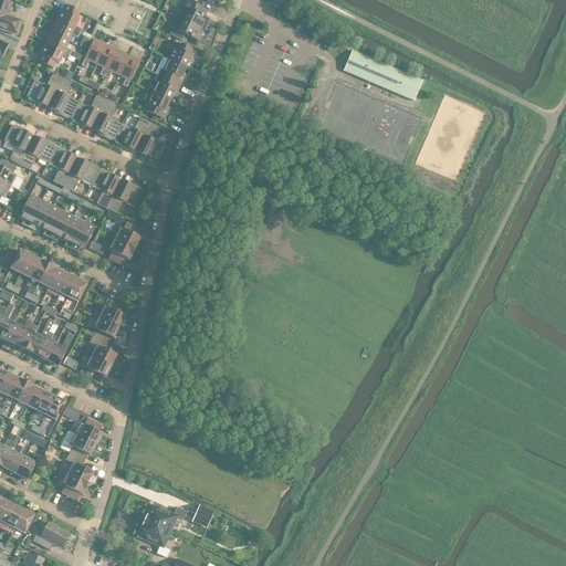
[(6,16),(11,1),(7,0),(0,0),(0,29),(17,35),(21,21),(6,16)]
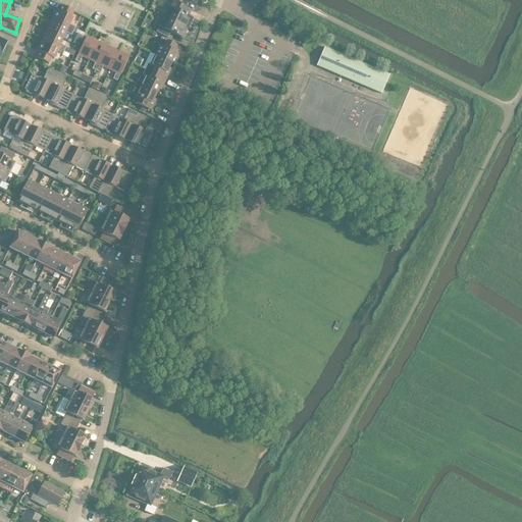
[(188,15),(190,10),(171,1),(164,16),(188,29),(193,17),(188,15)]
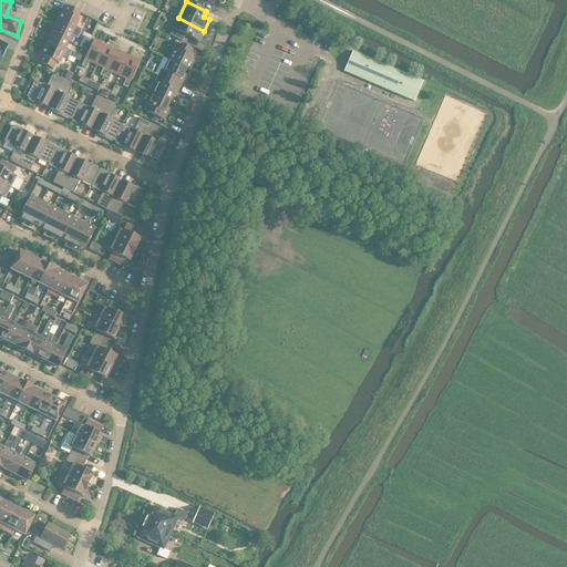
[(61,11),(55,22),(80,34),(82,30),(75,27),(79,20),(76,19),(80,12),(65,6),(63,12),(61,11)]
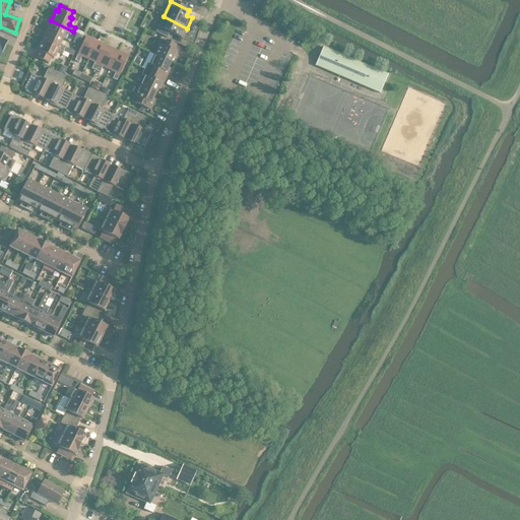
[(182,39),(187,28),(164,16),(155,33),(167,38),(170,33),(182,39)]
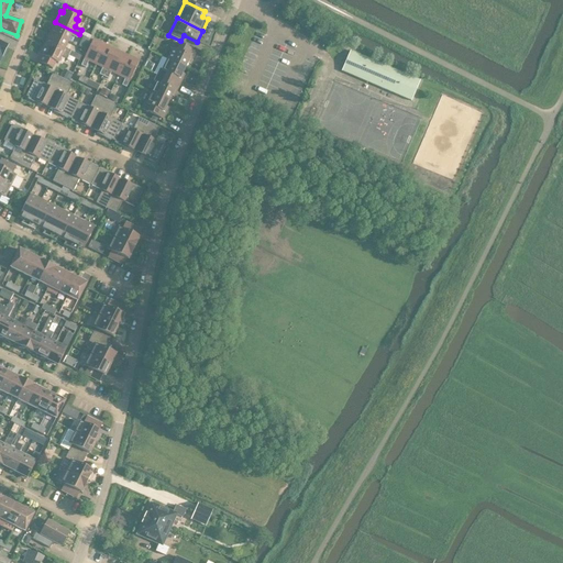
[(77,39),(79,34),(55,22),(50,33),(68,42),(70,35),(77,39)]
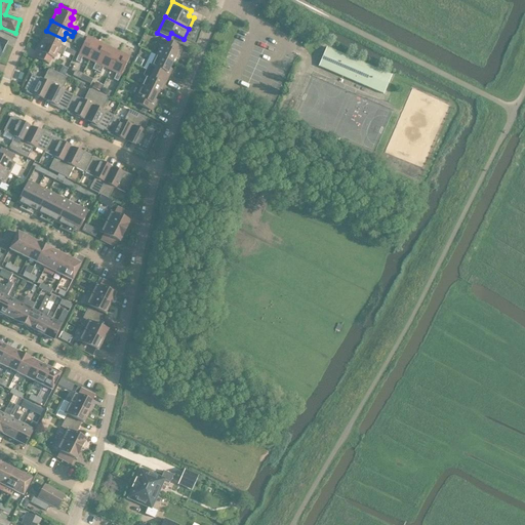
[(61,45),(64,39),(46,31),(41,41),(64,51),(73,55),(75,51),(66,47),(61,45)]
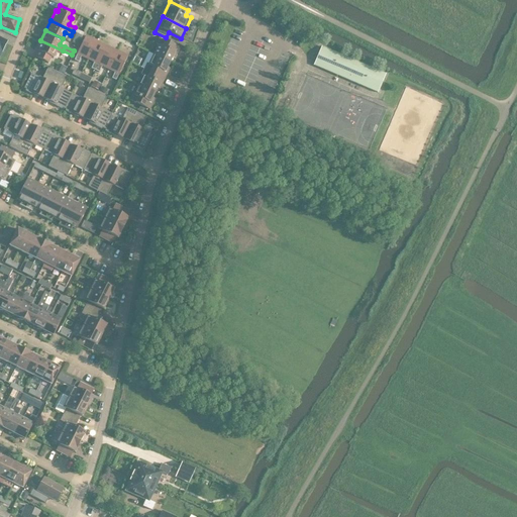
[(77,55),(74,61),(78,63),(81,57),(88,60),(96,41),(86,36),(77,54),(77,55)]
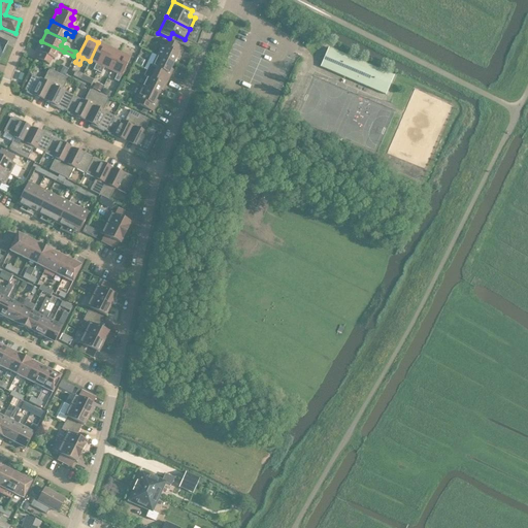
[(161,46),(157,56),(173,64),(177,56),(179,57),(184,50),(162,39),(159,45),(161,46)]
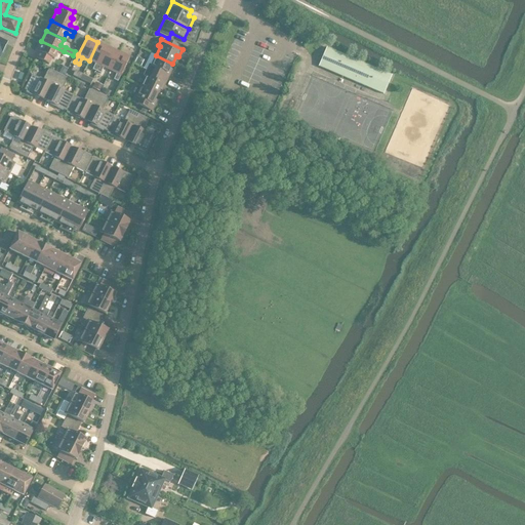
[(64,51),(41,41),(37,51),(39,52),(35,59),(48,67),(52,58),(53,59),(56,53),(62,55),(64,51)]
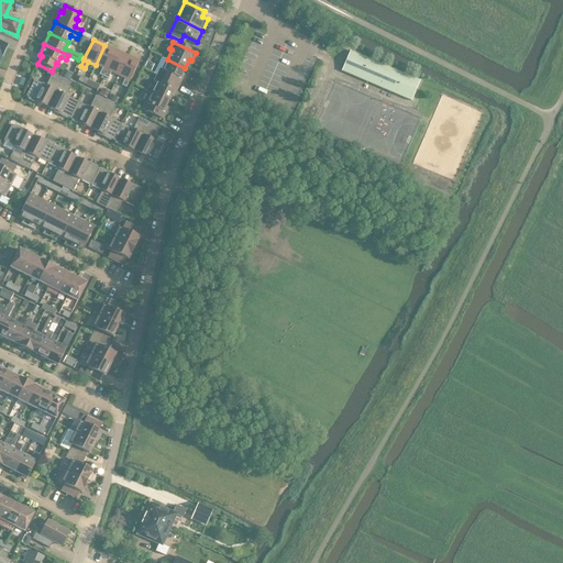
[(117,51),(105,45),(96,65),(102,68),(99,75),(103,77),(117,51)]
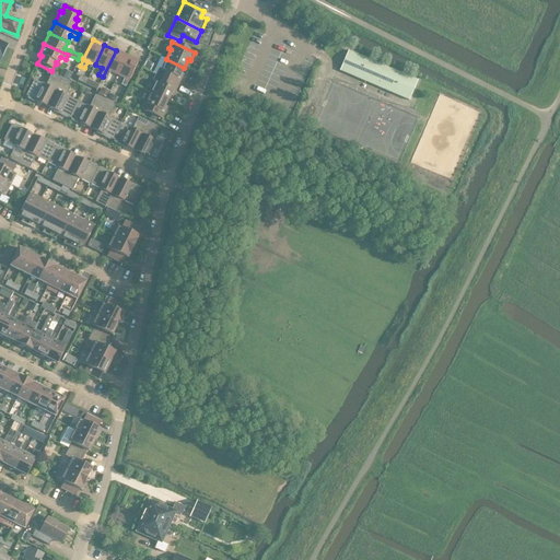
[(103,77),(107,79),(111,72),(117,76),(127,56),(116,50),(103,77)]
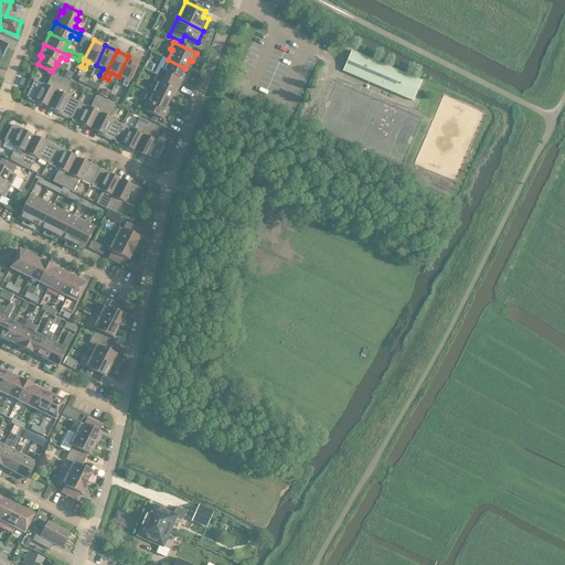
[(420,81),(352,51),(344,70),(382,85),(381,87),(413,102),(420,81)]
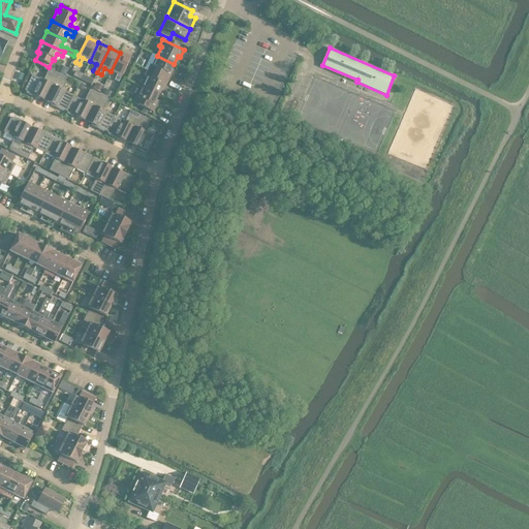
[(130,58),(120,53),(111,71),(117,74),(114,81),(119,83),(122,76),(130,58)]
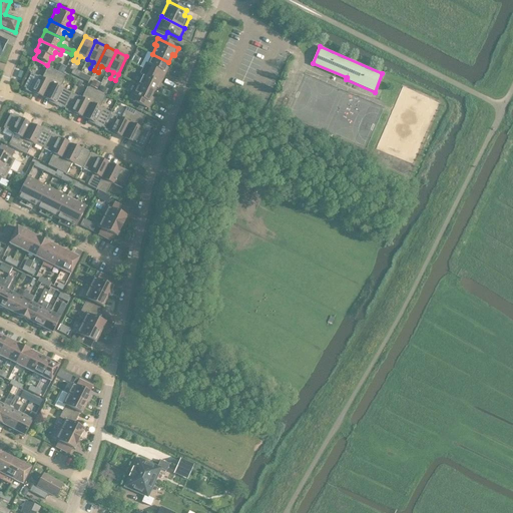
[(164,70),(168,62),(152,54),(147,63),(145,62),(142,68),(163,78),(166,71),(164,70)]
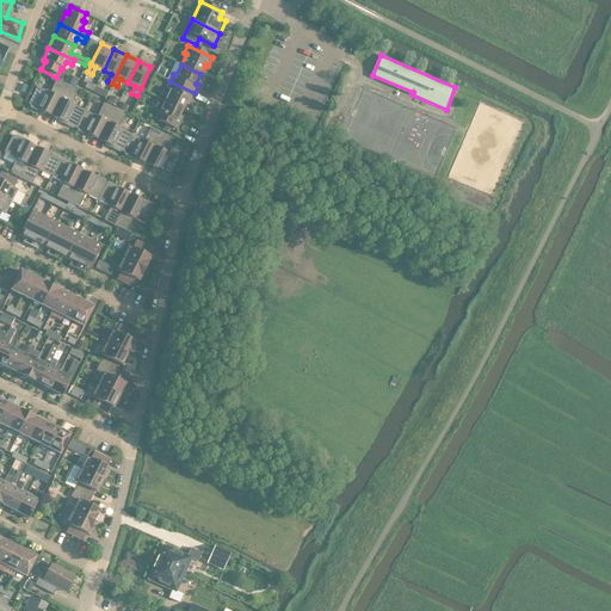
[(160,67),(156,73),(164,76),(166,71),(160,67)]
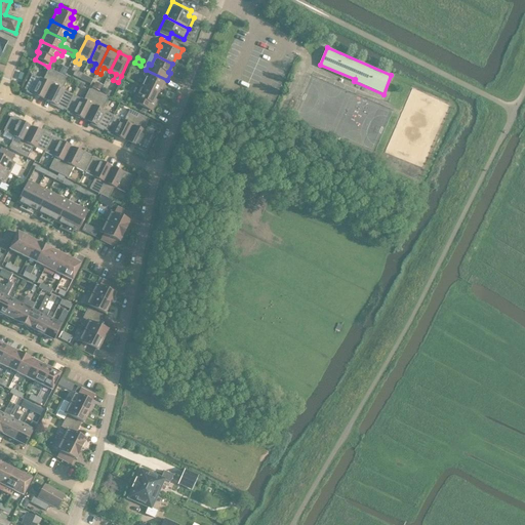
[(39,97),(40,95),(46,97),(58,74),(48,69),(43,80),(32,75),(24,89),(27,91),(26,92),(31,94),(32,93),(39,97)]
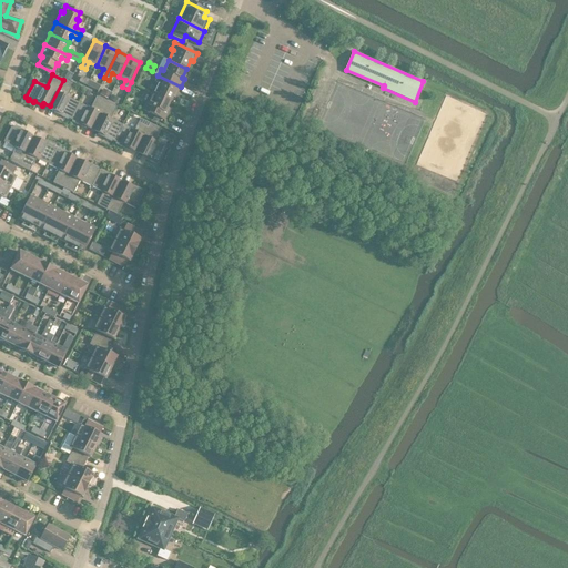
[(176,94),(181,87),(158,75),(154,82),(158,83),(152,94),(170,102),(174,93),(176,94)]
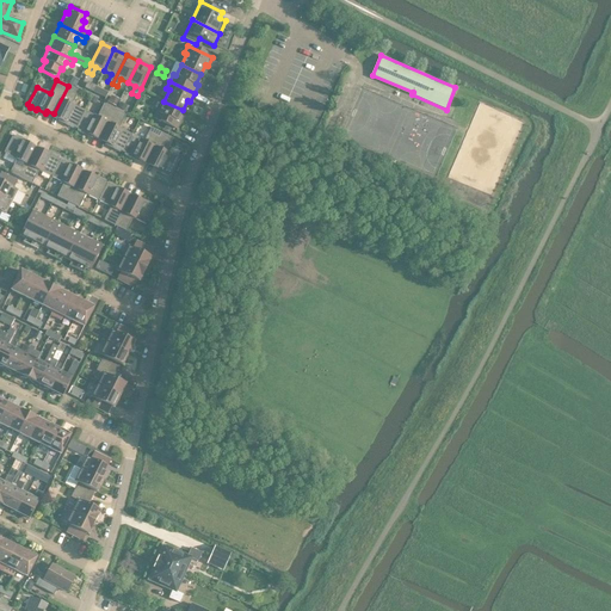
[(79,91),(68,86),(54,113),(60,117),(59,119),(67,124),(66,125),(73,129),(74,128),(75,129),(85,111),(72,105),(79,91)]
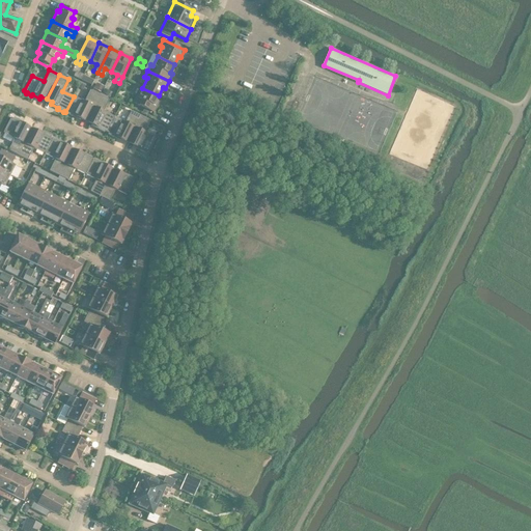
[(138,98),(135,96),(132,103),(154,113),(158,105),(156,104),(159,95),(142,88),(138,98)]
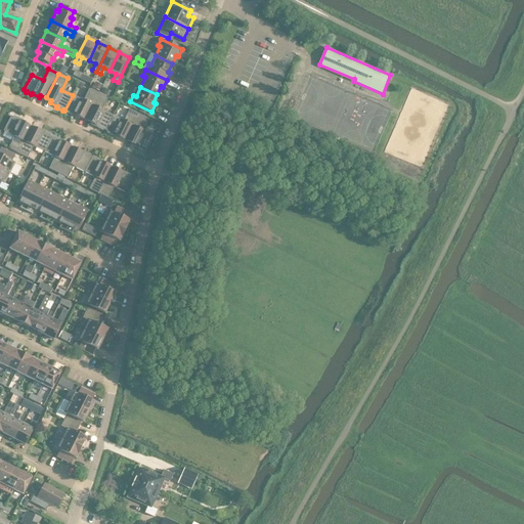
[(66,113),(72,115),(73,114),(80,118),(81,115),(86,118),(98,94),(89,89),(83,100),(73,95),(64,111),(67,111),(66,113)]
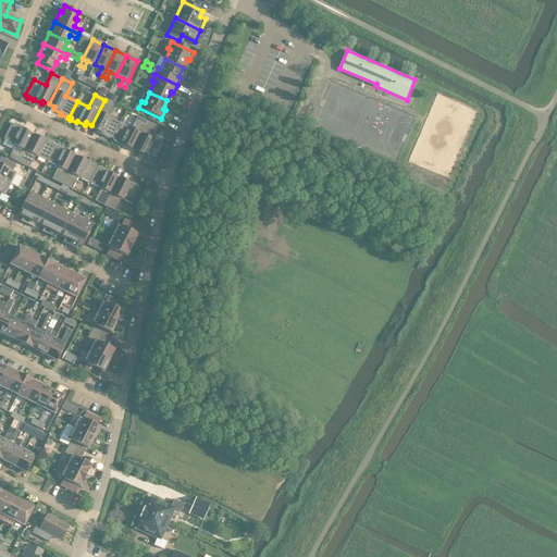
[(110,138),(112,138),(120,123),(109,118),(114,104),(104,100),(91,125),(98,128),(96,131),(103,135),(103,136),(109,139),(110,138)]
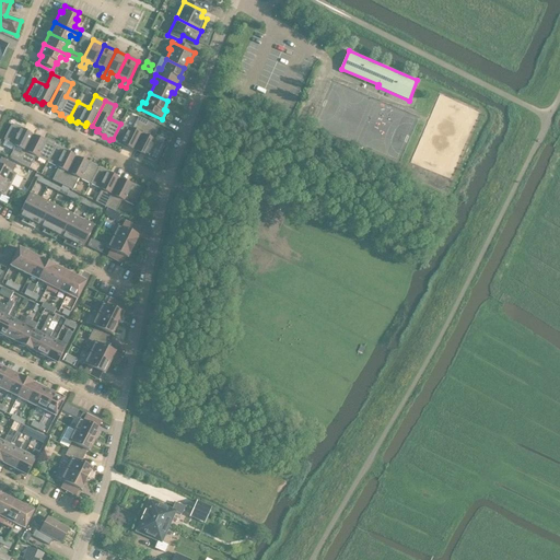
[(136,148),(149,123),(138,117),(132,129),(120,124),(113,139),(114,140),(114,142),(119,144),(120,143),(128,148),(129,144),(136,148)]
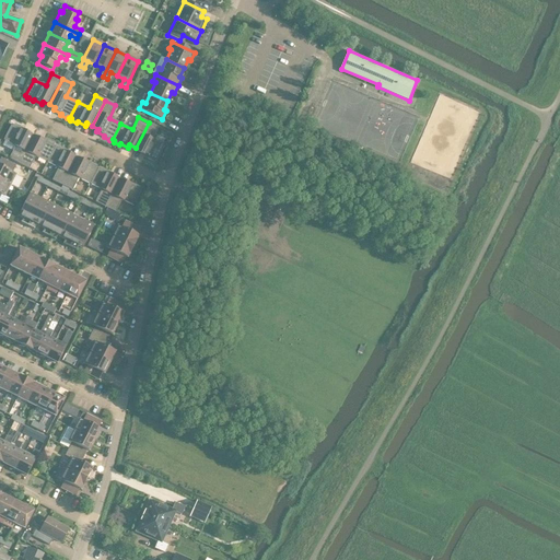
[(159,127),(149,123),(136,148),(141,151),(140,153),(148,158),(147,159),(153,162),(153,161),(156,162),(164,146),(152,140),(159,127)]
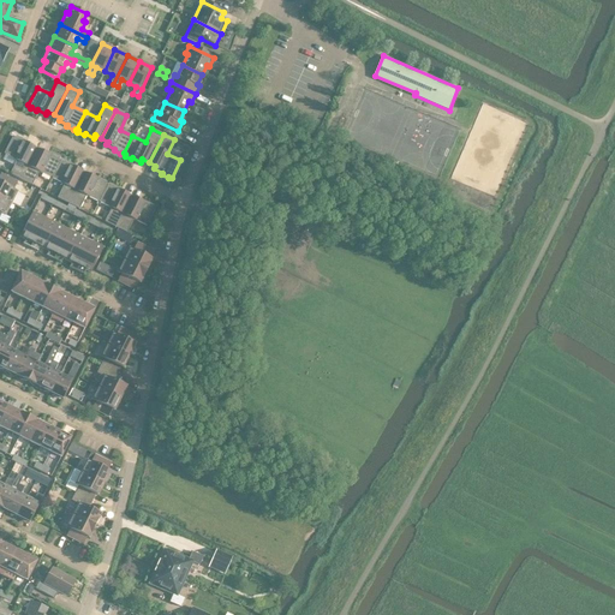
[(10,174),(21,180),(35,151),(29,148),(30,145),(22,141),(22,139),(16,137),(15,138),(12,137),(4,154),(5,155),(3,160),(13,166),(10,174)]
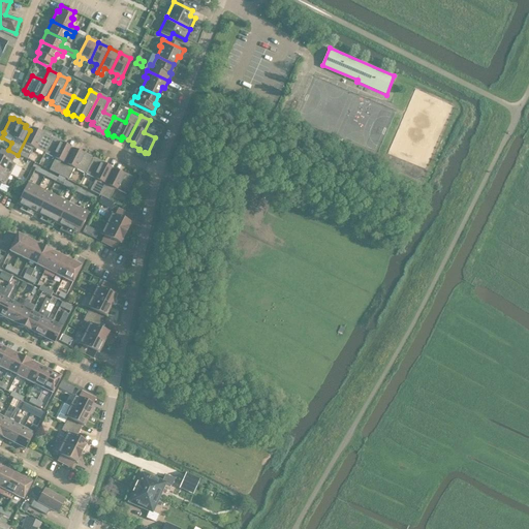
[(36,133),(30,130),(18,155),(28,159),(33,148),(44,153),(52,138),(50,137),(51,136),(44,133),(44,134),(37,131),(36,133)]
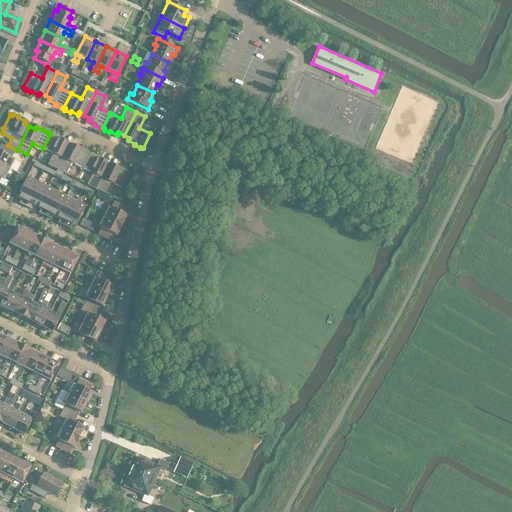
[(48,165),(57,169),(69,146),(63,143),(64,141),(57,137),(58,136),(52,134),(52,135),(50,134),(43,148),(53,154),(48,165)]
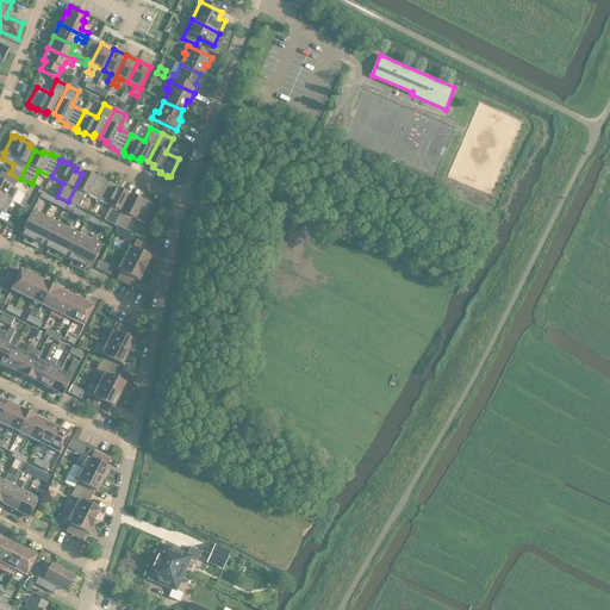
[(4,174),(0,180),(0,195),(11,201),(17,190),(13,187),(17,181),(4,174)]
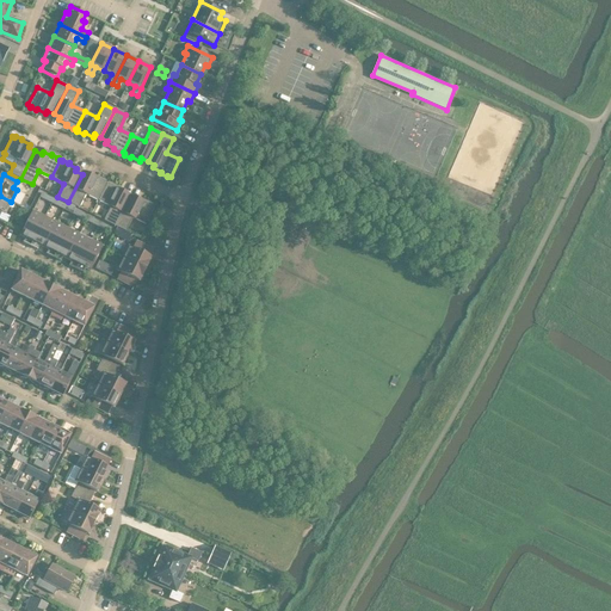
[(86,195),(98,201),(107,184),(105,183),(105,181),(99,178),(98,179),(90,174),(88,178),(82,174),(68,202),(76,207),(79,208),(86,195)]
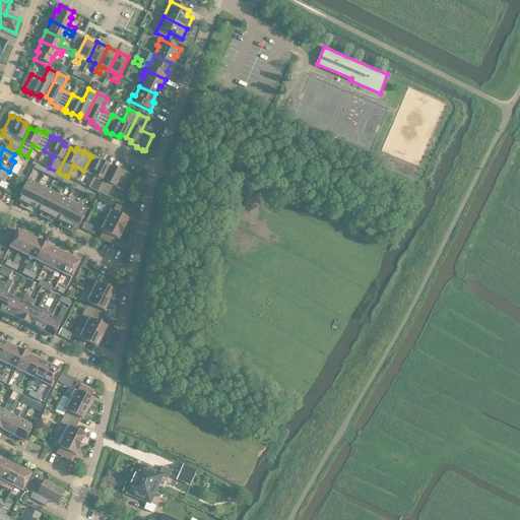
[(88,188),(98,192),(110,169),(105,166),(106,164),(99,159),(99,158),(93,155),(92,157),(91,156),(83,171),(94,176),(88,188)]
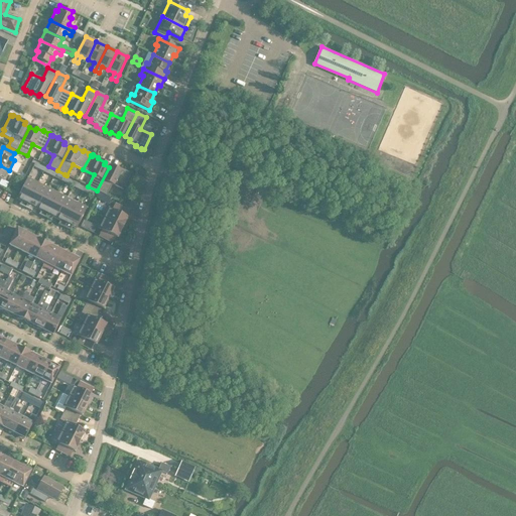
[(33,166),(43,171),(45,168),(35,163),(33,166)]
